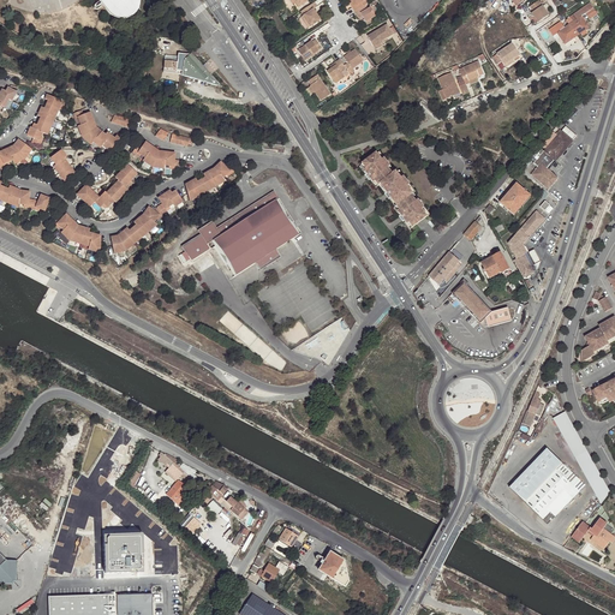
[(100,0),(102,3),(105,6),(112,15),(113,17),(117,19),(119,19),(120,21),(121,19),(123,21),(126,19),(129,19),(135,16),(136,15),(138,10),(139,7),(139,4),(138,0),(100,0)]
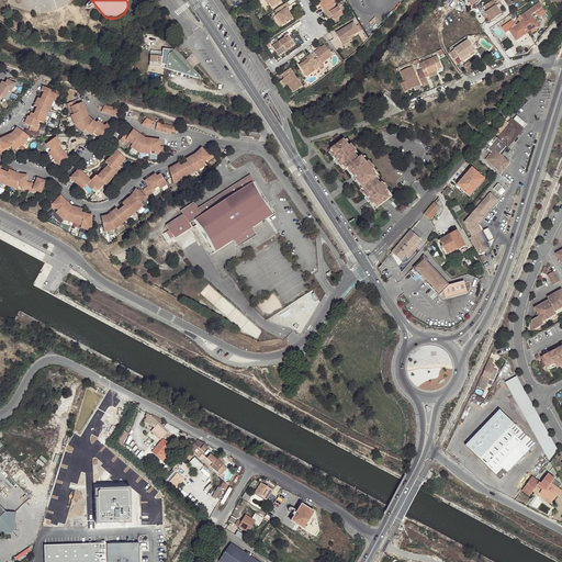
[(318,8),(322,12),(330,7),(334,6),(330,0),(315,0),(318,3),(321,7),(318,8)]
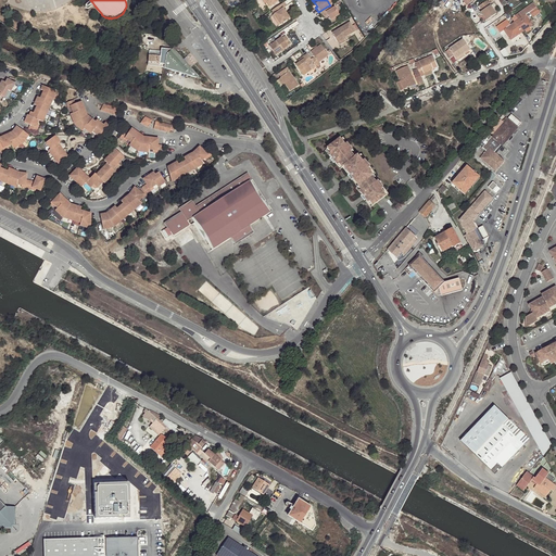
[(481,13),(487,21),(496,14),(490,5),(487,1),(479,7),(482,11),(481,13)]
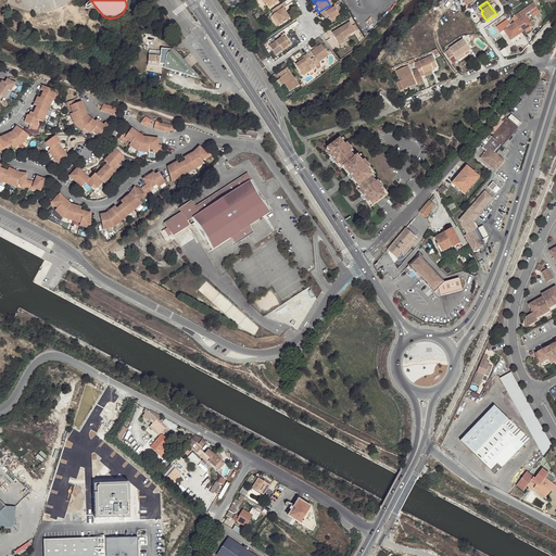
[(88,11),(95,5),(92,2),(85,8),(85,9),(85,10),(86,11),(87,11),(88,12),(88,11)]
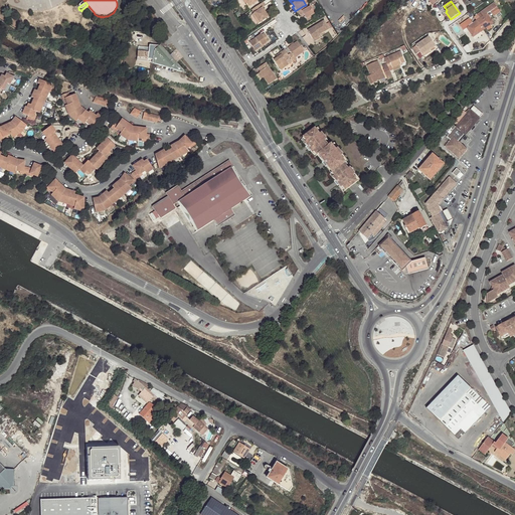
[(477,20),(483,30),(487,28),(490,26),(493,23),(487,14),(491,12),(494,16),(500,12),(494,3),(481,12),(484,16),(477,20)]
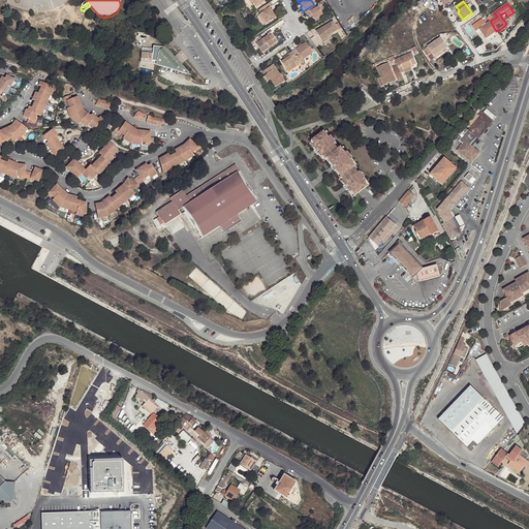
[(271,7),(268,4),(256,11),(258,16),(265,25),(273,19),(267,9),(271,7)]
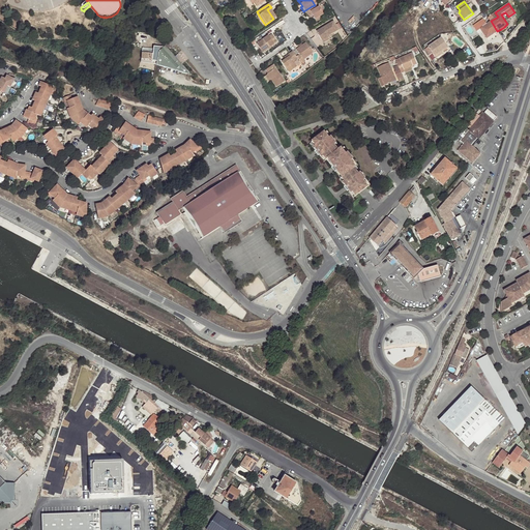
[(312,6),(303,11),(306,18),(310,16),(312,20),(312,21),(317,18),(321,16),(317,8),(314,9),(312,6)]
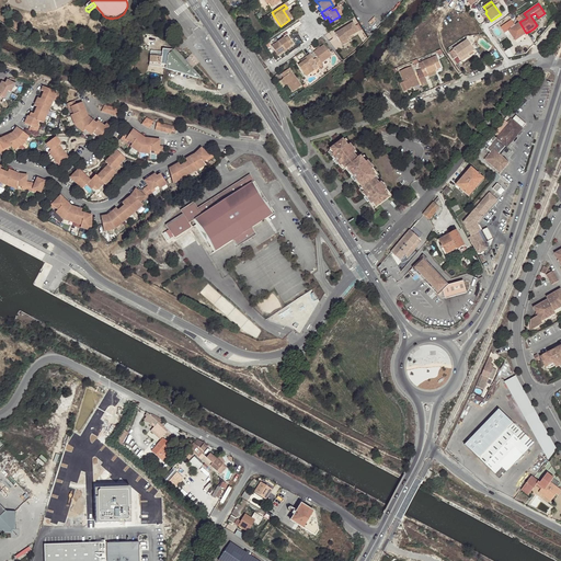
[(516,41),(526,33),(519,22),(515,25),(512,20),(501,27),(505,33),(510,31),(516,41)]
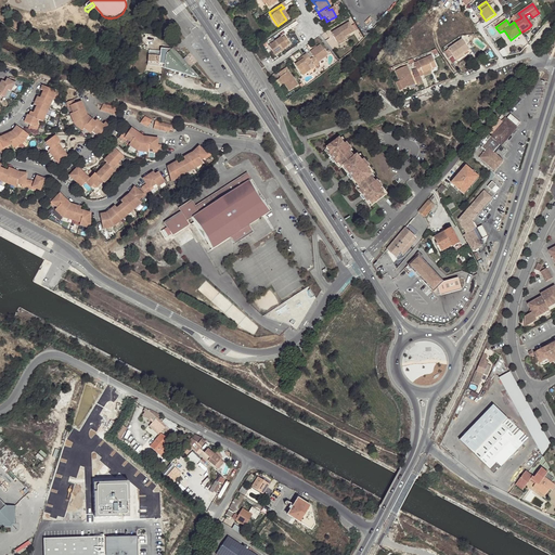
[(335,44),(344,39),(343,38),(351,33),(346,24),(328,35),(335,44)]
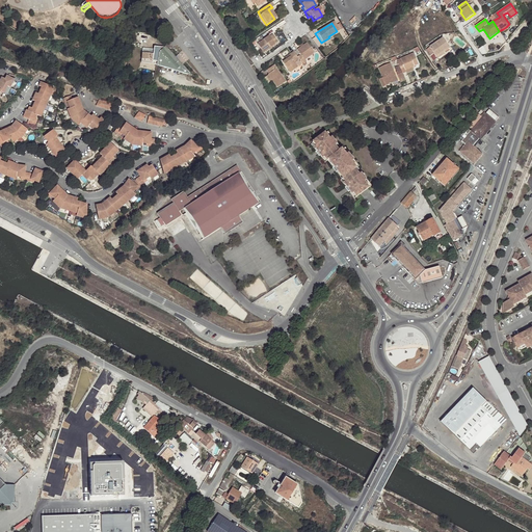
[(271,45),(274,43),(270,36),(267,38),(266,37),(255,45),(260,54),(272,46),(271,45)]
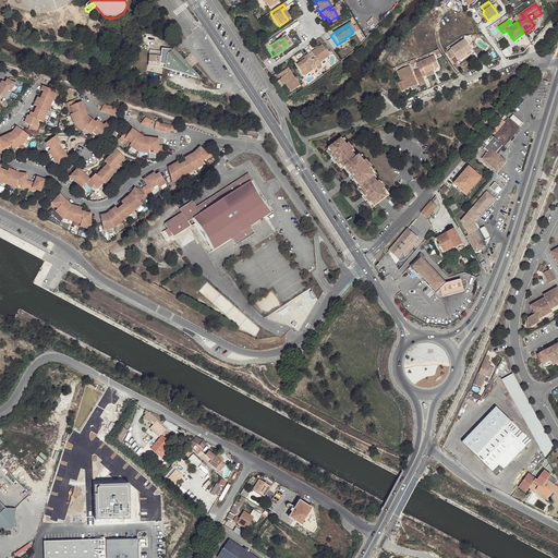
[(451,49),(458,59),(465,55),(472,50),(464,40),(451,49)]
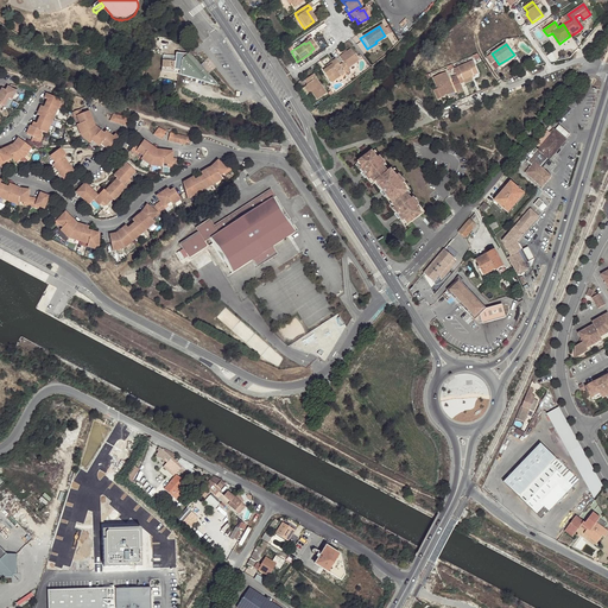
[(336,67),(342,75),(347,71),(344,69),(355,62),(347,51),(344,52),(341,55),(336,58),(340,64),(336,67)]
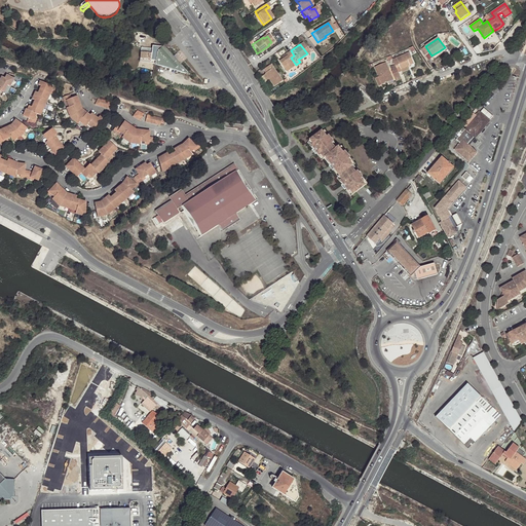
[(159,52),(165,47),(152,46),(152,53),(151,63),(156,64),(159,52)]
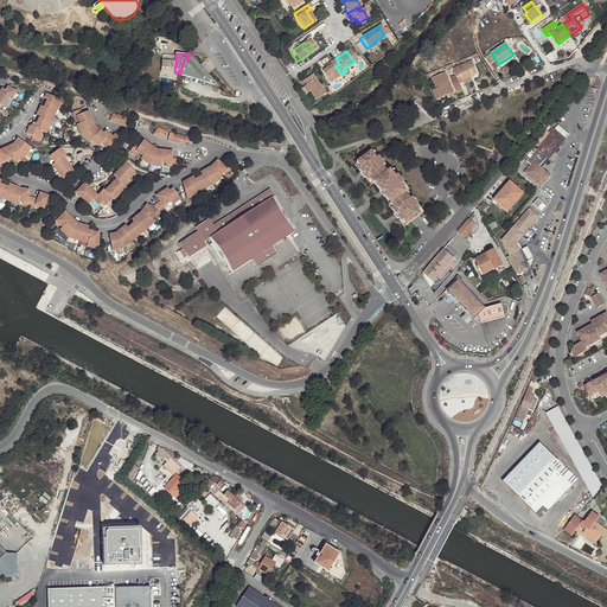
[(180,74),(179,75),(196,80),(199,81),(216,85),(218,84),(209,74),(200,64),(191,55),(184,61),(180,74)]
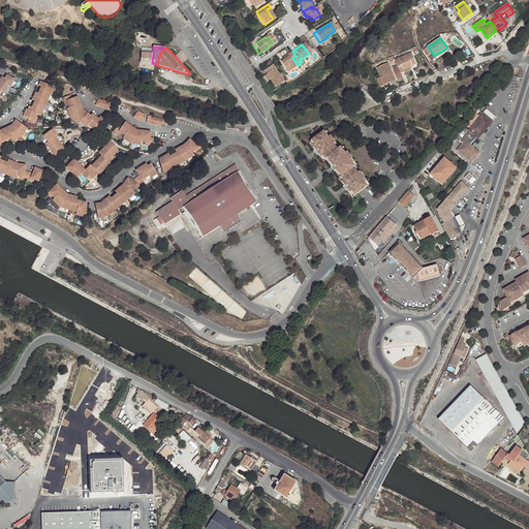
[(153,54),(143,52),(142,62),(152,63),(153,54)]
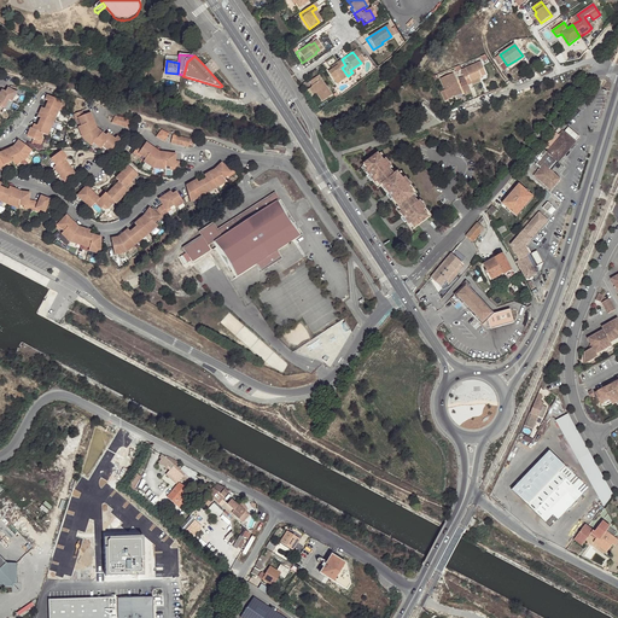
[(342,68),(338,62),(330,66),(331,70),(330,71),(326,74),(334,86),(343,79),(338,71),(342,68)]
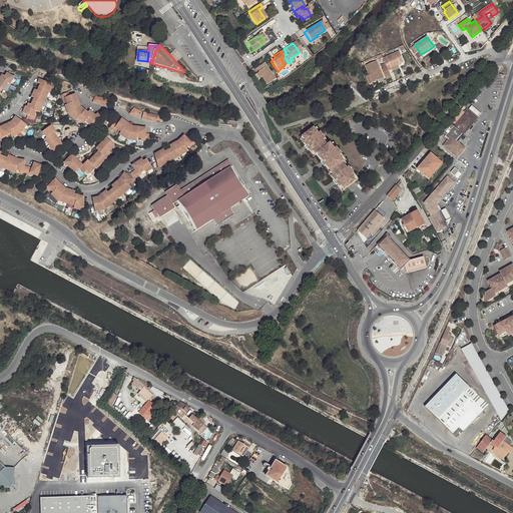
[(388,61),(385,63),(387,68),(389,72),(393,70),(392,67),(404,62),(399,51),(386,57),(388,61)]
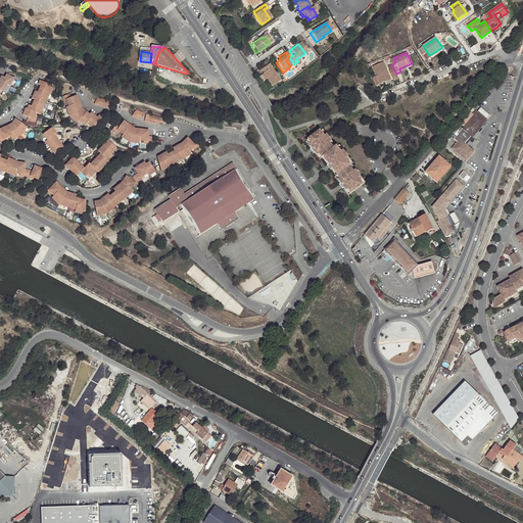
[(383,63),(373,67),(377,77),(373,78),(377,87),(381,85),(391,81),(383,63)]
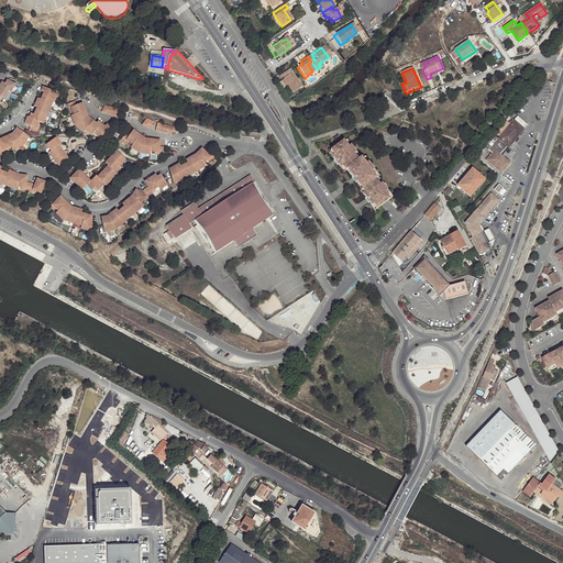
[(282,80),(286,86),(290,94),(299,88),(287,70),(279,75),(282,79),(282,80)]
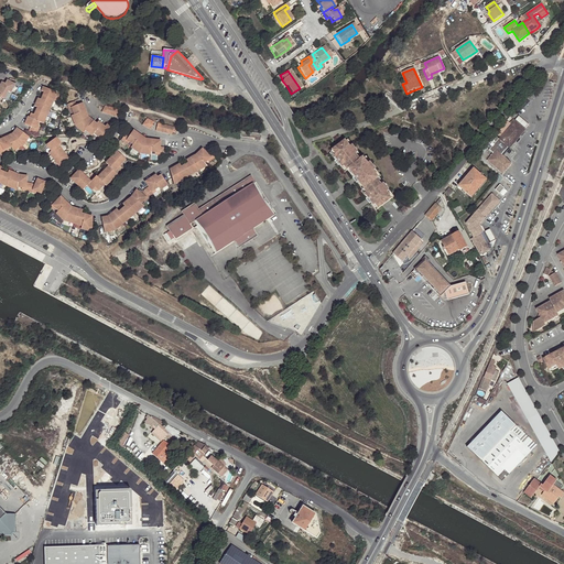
[(427,79),(425,75),(420,77),(425,88),(431,86),(427,79)]
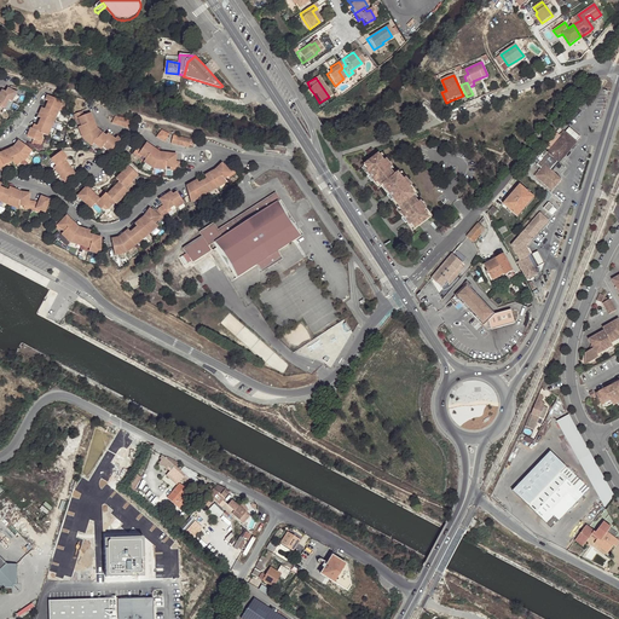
[(0,108),(1,106),(5,109),(10,100),(12,102),(17,93),(9,88),(6,92),(4,90),(0,96),(0,108)]
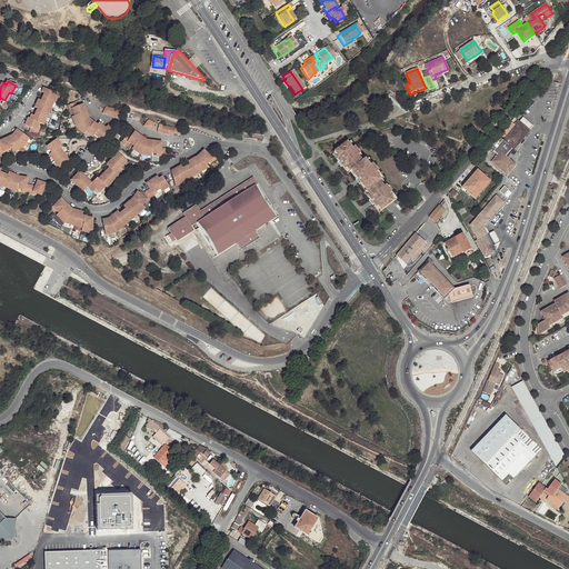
[(39,98),(35,106),(39,108),(35,115),(32,113),(30,118),(28,117),(25,125),(30,128),(29,131),(37,135),(38,130),(36,129),(37,127),(39,122),(42,123),(46,118),(58,93),(45,87),(42,91),(45,92),(42,100),(39,98)]
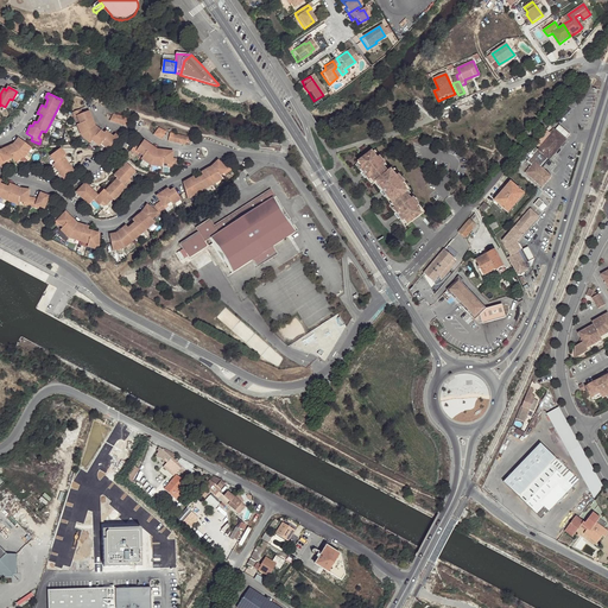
[(80,122),(92,116),(89,111),(82,113),(81,109),(73,113),(74,118),(77,116),(78,119),(80,122)]
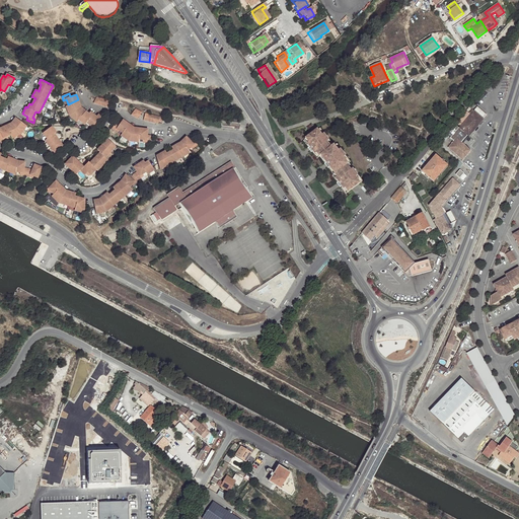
[(110,102),(96,97),(94,104),(108,109),(110,102)]
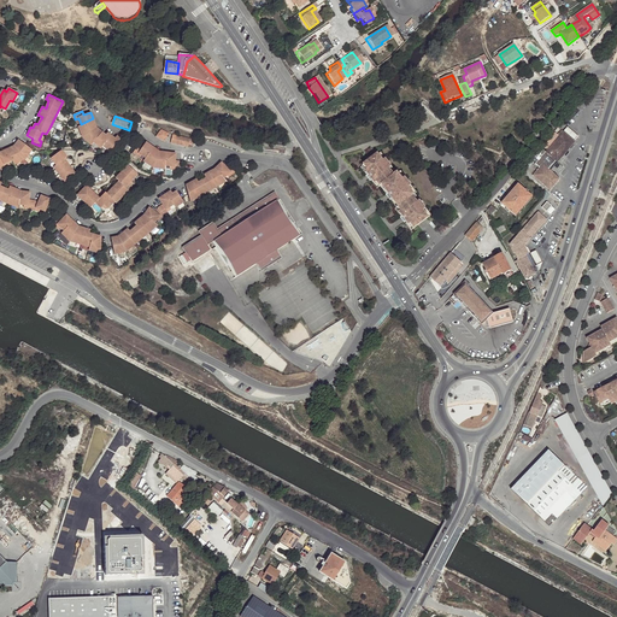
[(95,124),(93,118),(81,124),(78,127),(82,137),(92,145),(94,142),(101,147),(104,144),(111,150),(122,137),(118,135),(116,137),(109,131),(106,134),(99,129),(98,130),(95,128),(94,125),(95,124)]
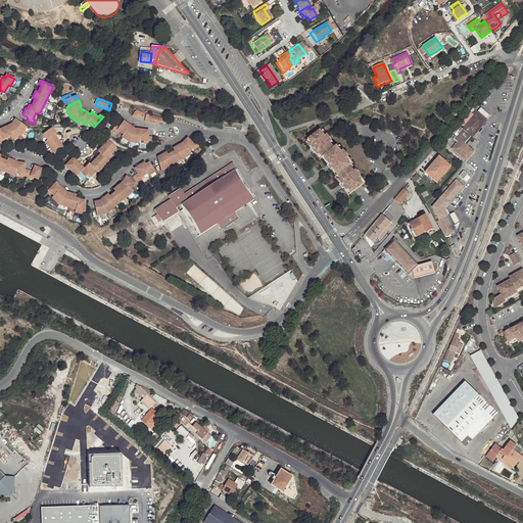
[(143,113),(136,110),(133,116),(140,120),(143,113)]
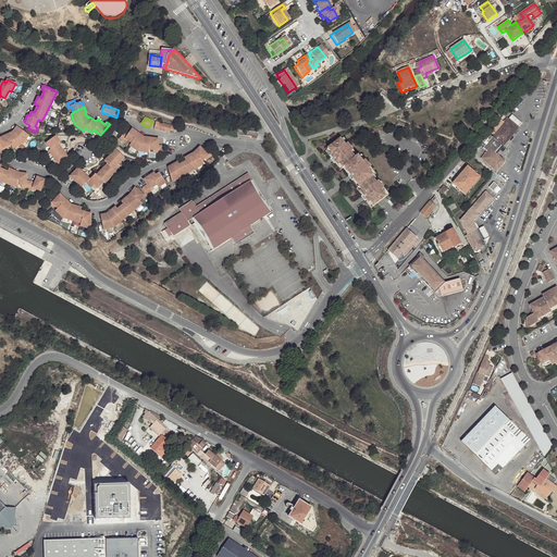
[(487,152),(482,159),(497,172),(506,161),(496,153),(502,145),(504,146),(518,127),(507,119),(483,149),(487,152)]
